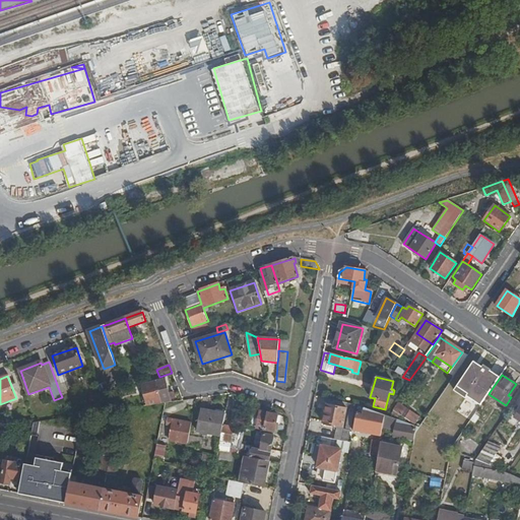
[(414,439),(413,442),(421,448),(442,418),(464,386),(453,378),(451,380),(424,420),(418,428),(415,433),(414,439)]
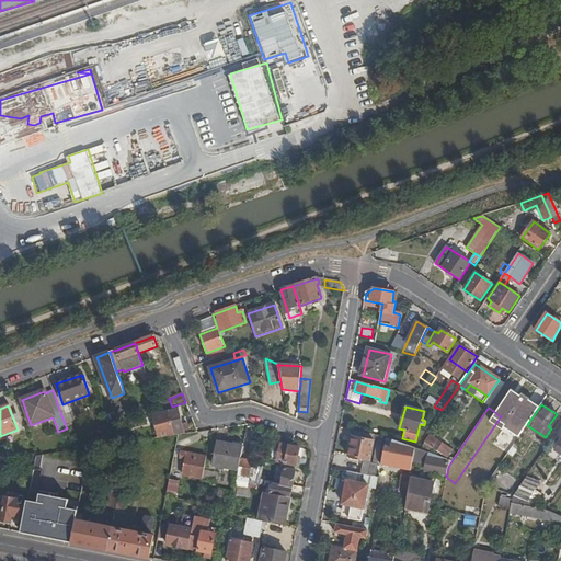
[(157,438),(185,434),(178,409),(152,416),(156,426),(153,427),(157,438)]
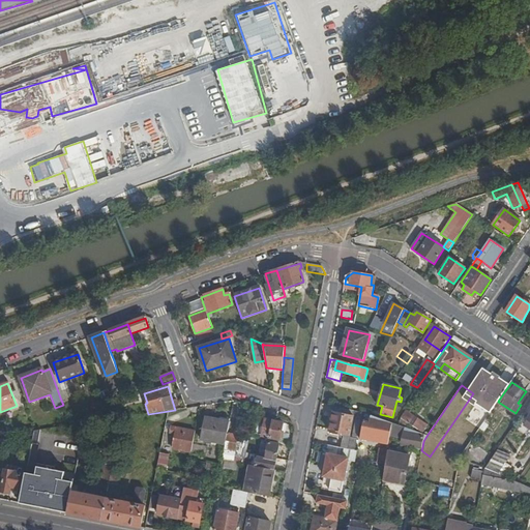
[(105,390),(97,392),(102,406),(109,403),(105,390)]
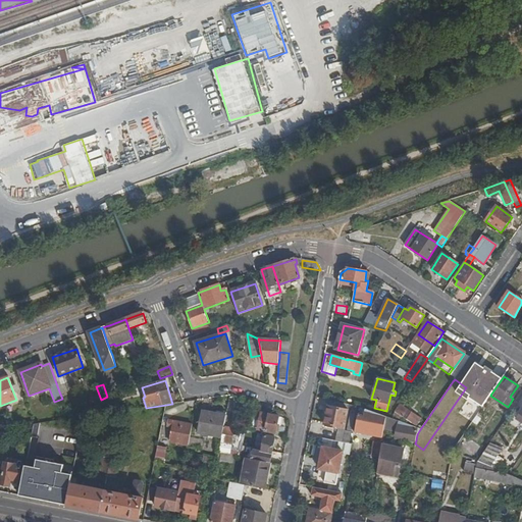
[(521,387),(518,385),(510,397),(513,399),(521,387)]
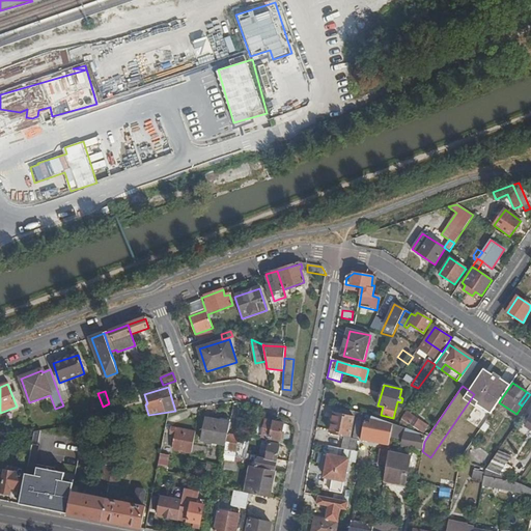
[(113,403),(103,407),(108,421),(116,420),(119,419),(113,403)]
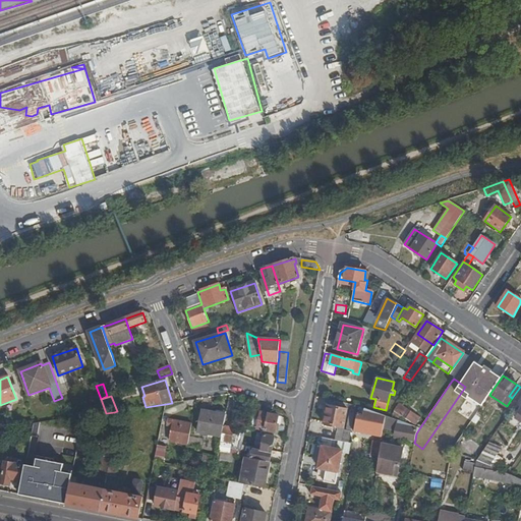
[(338,426),(336,441),(349,444),(352,429),(347,428),(343,427),(347,409),(350,410),(349,418),(354,419),(356,406),(329,400),(324,423),(338,426)]
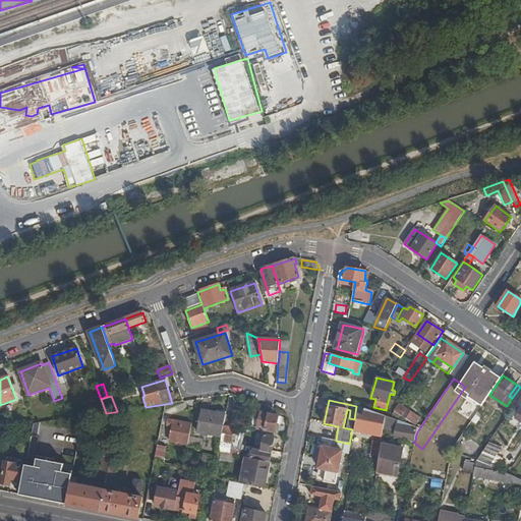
[(432,465),(430,477),(446,480),(449,467),(452,450),(470,423),(479,409),(470,403),(439,450),(435,465),(432,465)]
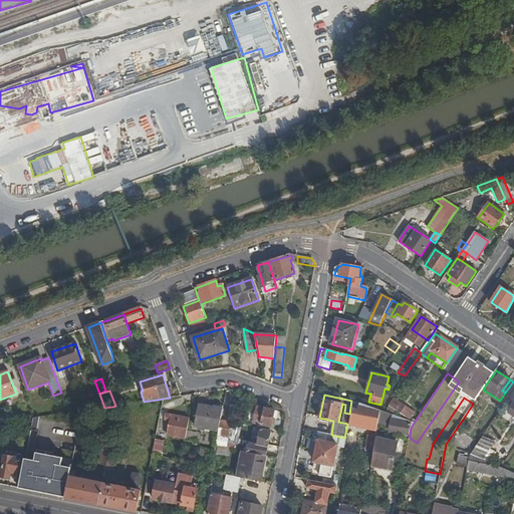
[(406,417),(410,410),(394,399),(389,406),(397,411),(406,417)]
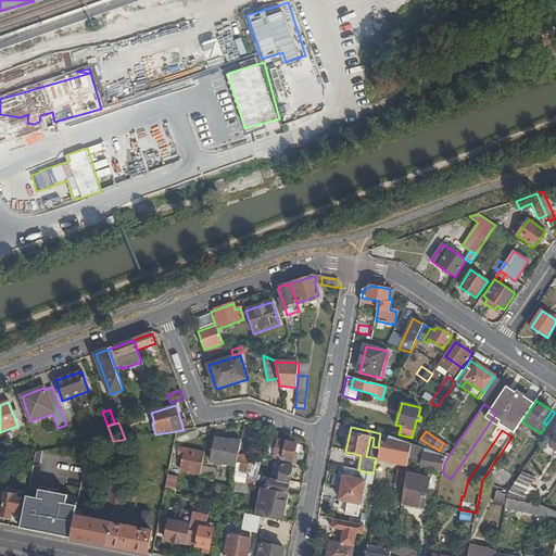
[(429,444),(420,439),(418,438),(414,444),(427,449),(429,444)]
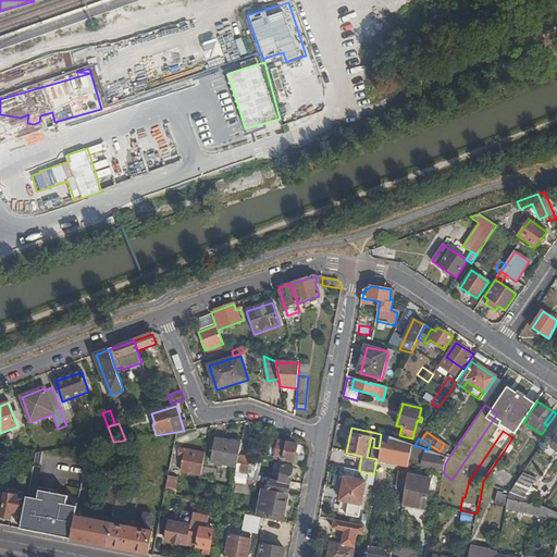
[(239,456),(242,444),(214,440),(211,461),(237,467),(238,458),(239,456)]
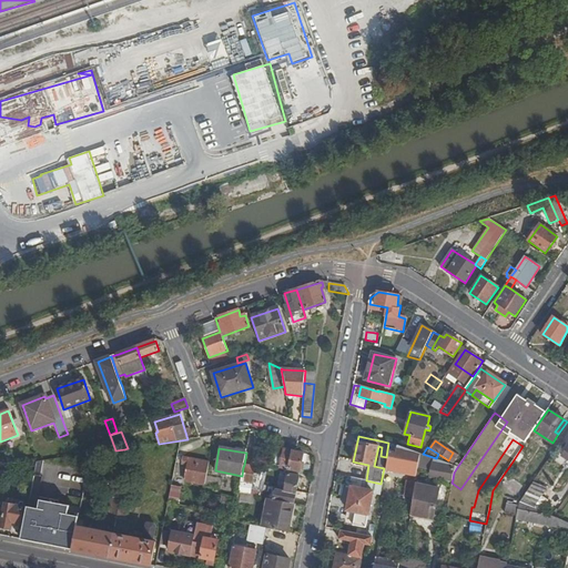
[(284,449),(281,467),(301,472),(304,453),(284,449)]
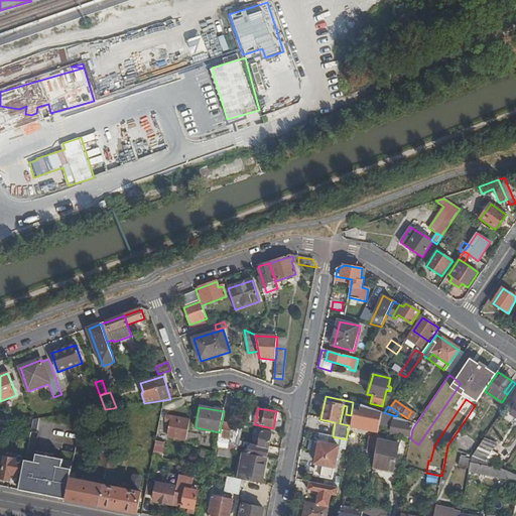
[(383,412),(370,408),(368,412),(373,414),(373,419),(356,415),(357,411),(354,411),(351,424),(375,428),(378,429),(379,429),(380,425),(381,423),(381,420),(383,412)]
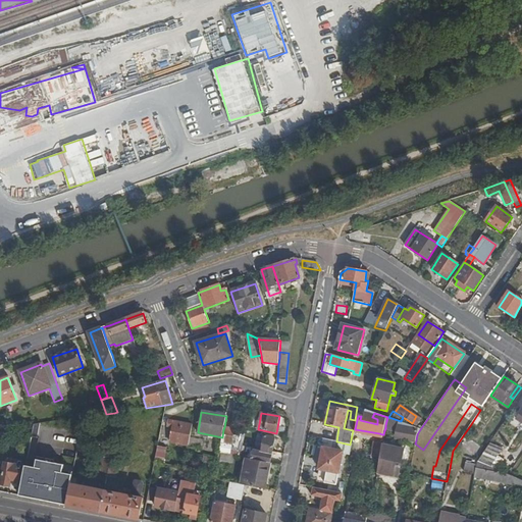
[(421,419),(416,416),(412,423),(416,426),(421,419)]
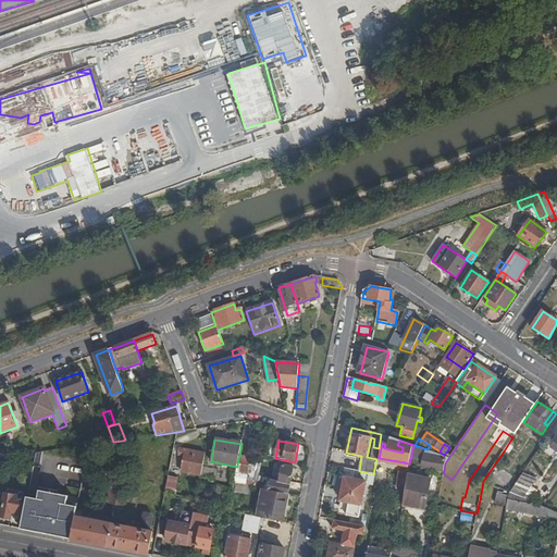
[(411,454),(411,457),(420,459),(421,456),(422,448),(420,448),(419,456),(411,454)]
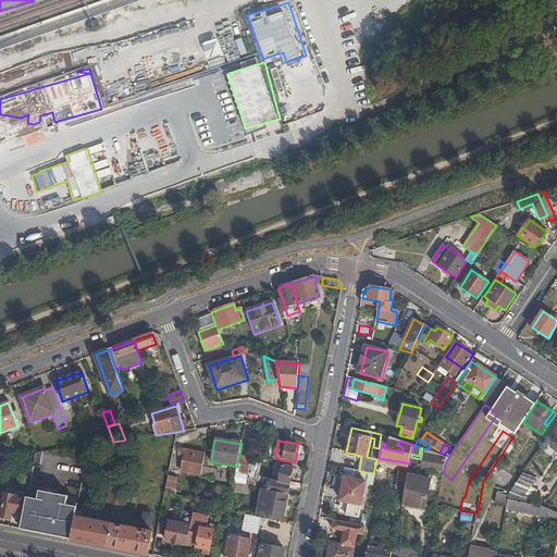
[(203,459),(205,454),(181,449),(178,456),(184,456),(181,471),(200,475),(203,459)]
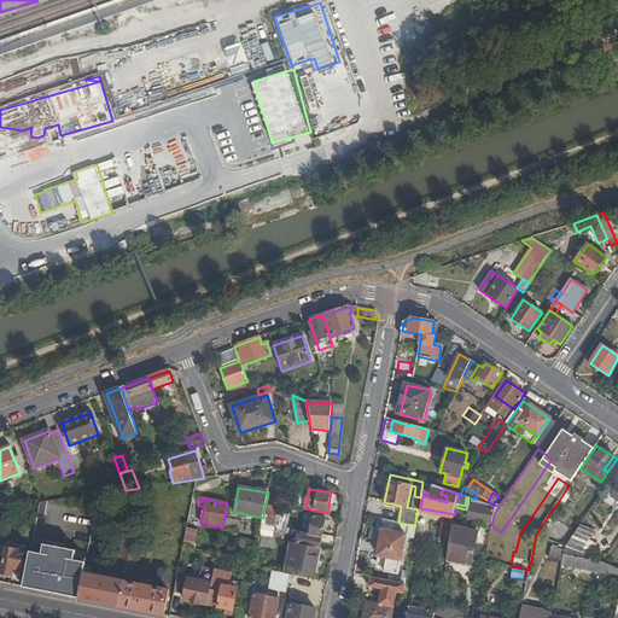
[(454,514),(493,522),(494,514),(497,508),(493,507),(493,511),(467,506),(466,509),(456,507),(455,509),(454,514)]
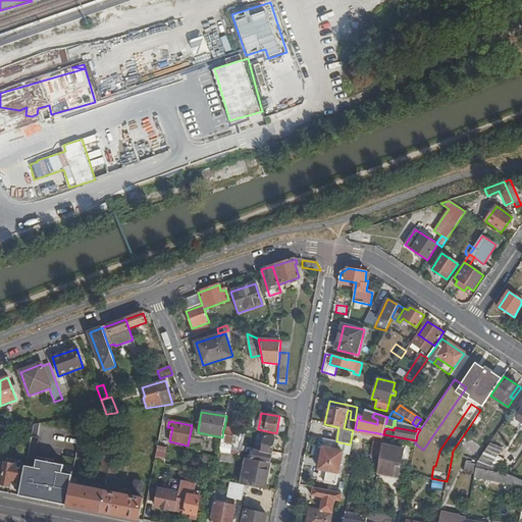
[(219,453),(232,456),(237,457),(238,454),(229,452),(233,431),(223,429),(222,437),(219,453)]
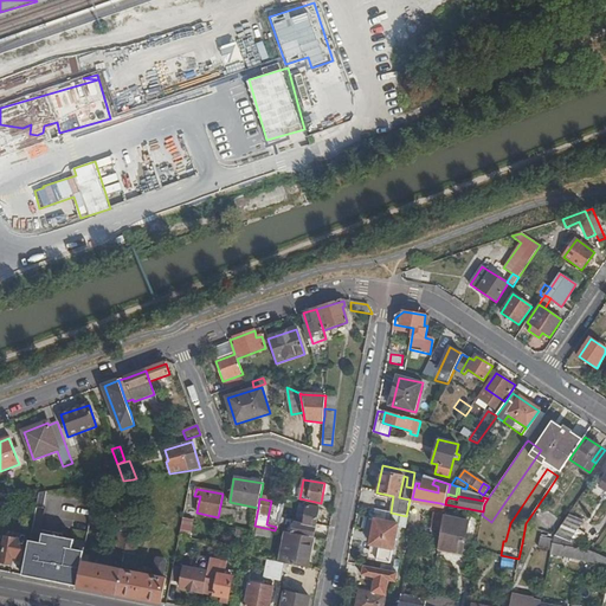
[(443,508),(444,504),(440,503),(412,498),(412,502),(443,508)]
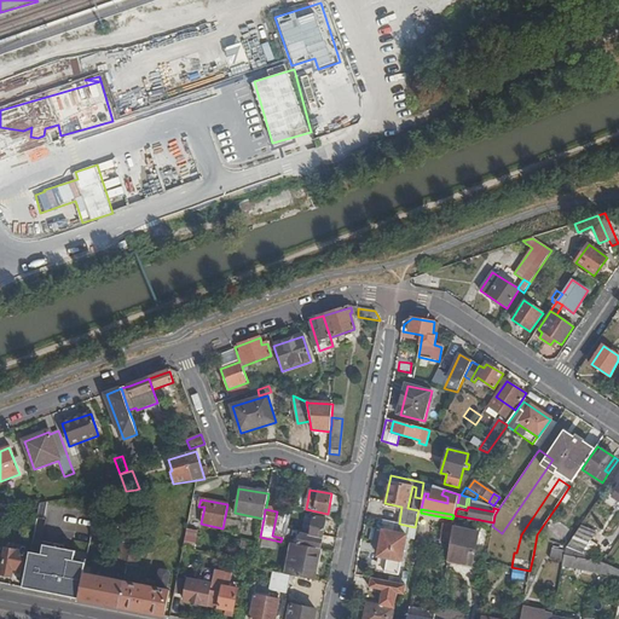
[(299,544),(319,549),(325,519),(314,516),(311,536),(308,536),(308,531),(301,530),(299,544)]
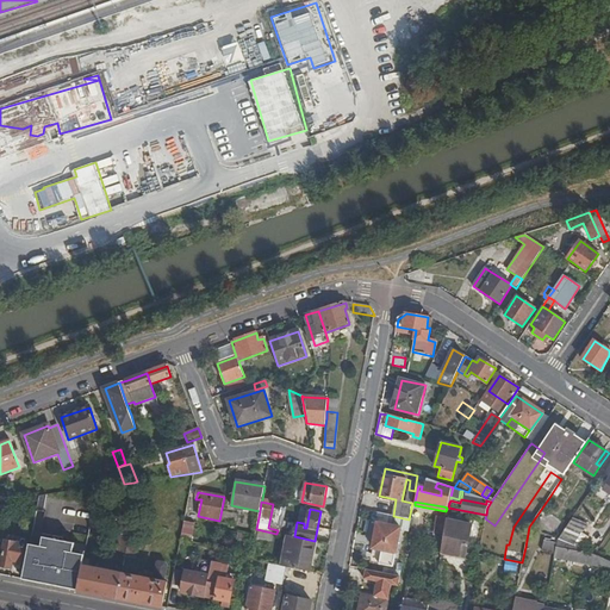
[(403,529),(410,530),(412,520),(409,520),(393,516),(390,516),(387,527),(403,529)]
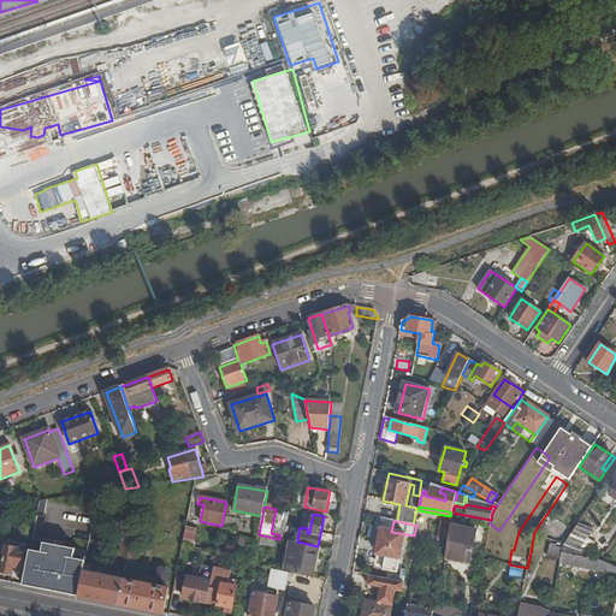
[(448,535),(450,525),(451,523),(442,521),(438,537),(448,538),(448,535)]
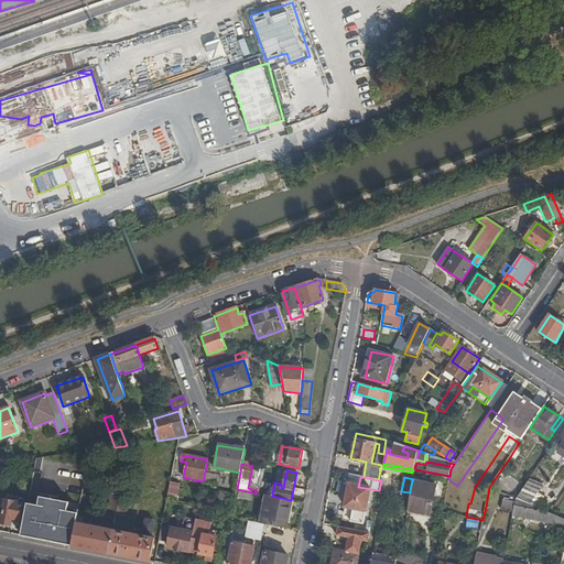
[(543,485),(529,479),(521,490),(516,498),(525,502),(530,505),(543,485)]
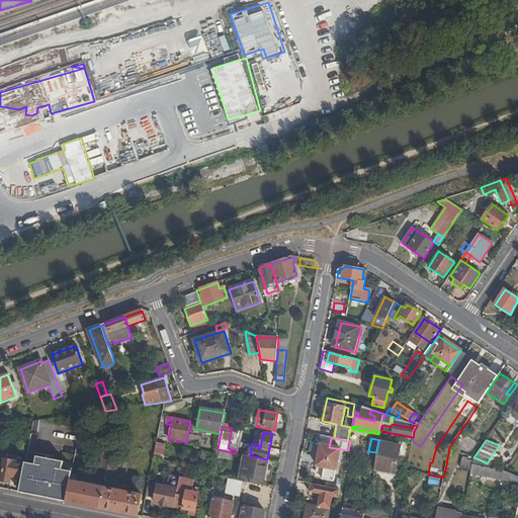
[(166,443),(156,441),(153,459),(163,460),(166,443)]
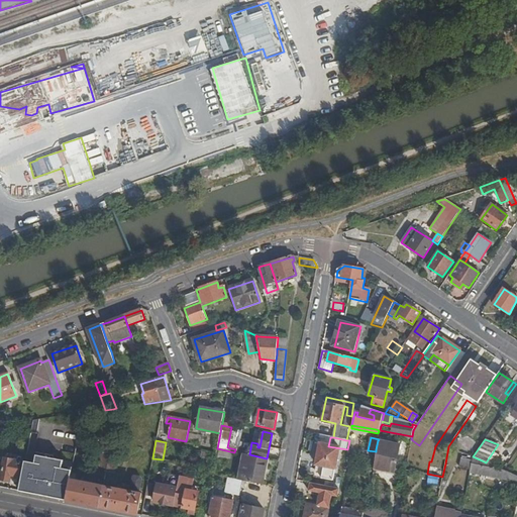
[(376,451),(373,468),(394,472),(399,445),(378,440),(376,449),(376,451)]
